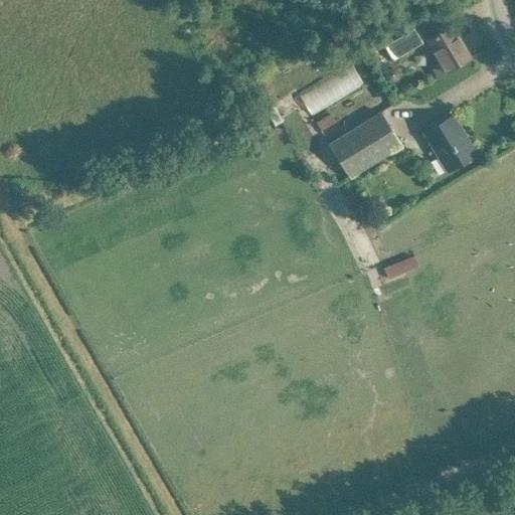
[(452,25),(435,35),(426,40),(441,63),(431,69),(436,78),(471,57),(452,25)]
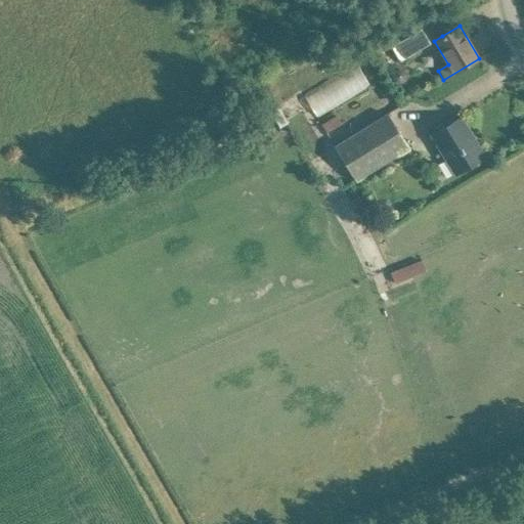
[(422,29),(391,47),(400,62),(431,44),(422,29)]
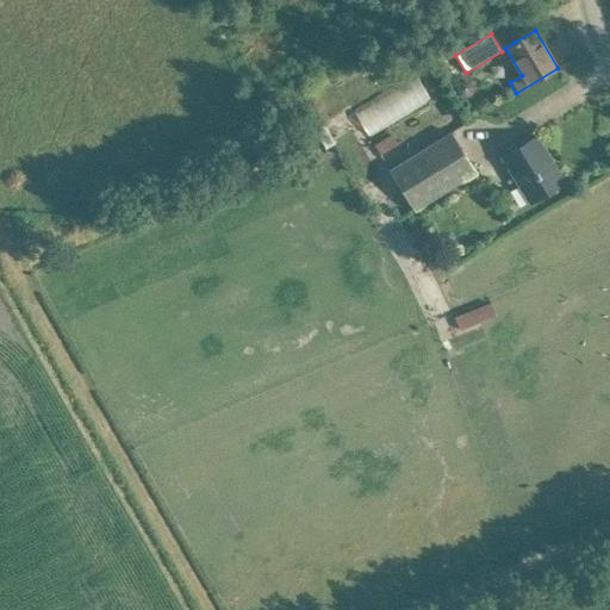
[(378,106),(442,82),(434,58),(369,82),(378,106)]
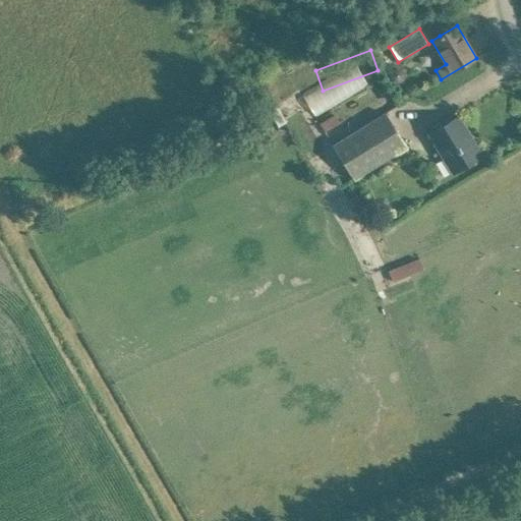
[(392,81),(398,83),(403,80),(404,74),(401,69),(396,68),(391,71),(390,76),(392,81)]
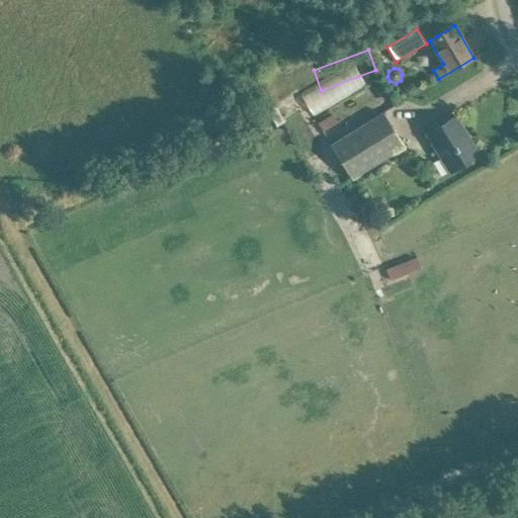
[(381,113),(330,147),(351,180),(403,148),(381,113)]
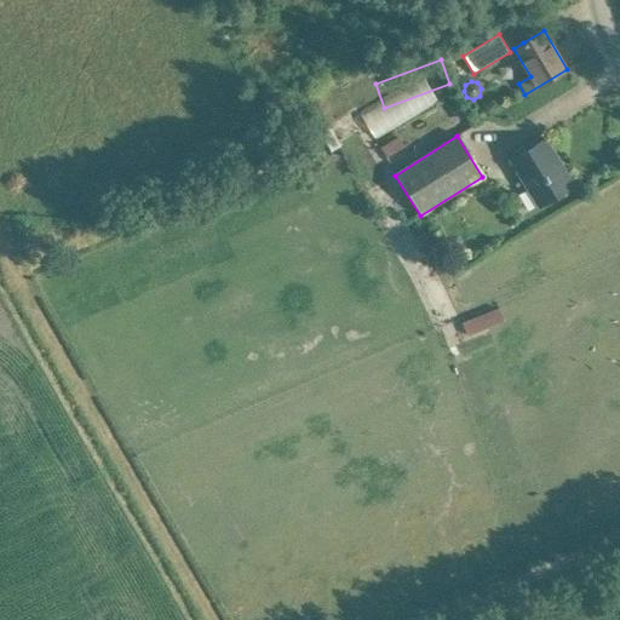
[(545,138),(524,151),(507,161),(537,208),(574,185),(545,138)]
